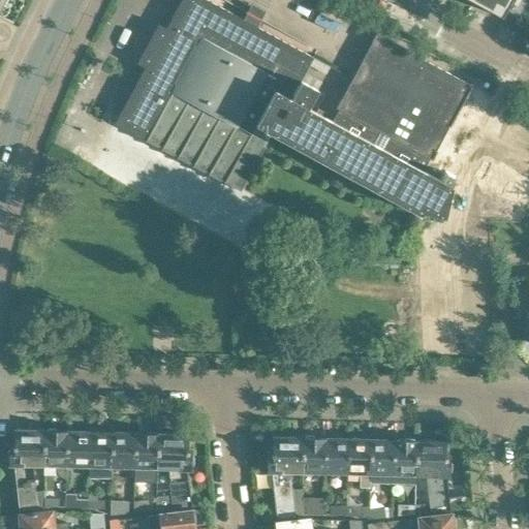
[(313,57),(257,27),(208,0),(180,0),(165,28),(157,24),(135,63),(144,68),(114,123),(241,191),(271,135),(421,216),(422,214),(434,217),(433,222),(442,224),(444,219),(445,219),(455,177),(445,172),(440,181),(423,172),(430,159),(433,161),(437,152),(437,151),(449,128),(450,128),(473,86),(470,84),(469,85),(421,58),(422,58),(376,33),(372,42),(372,43),(342,100),(341,99),(336,109),(339,111),(333,122),(324,118),(328,114),(319,110),(316,114),(308,109),(317,90),(300,81),(313,57)]
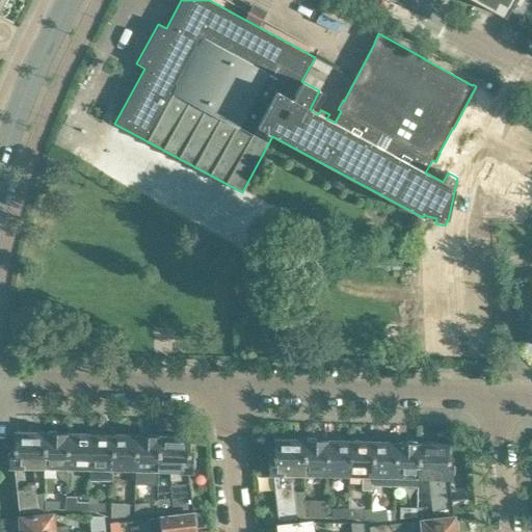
[(472,0),(505,18),(514,0),(472,0)]
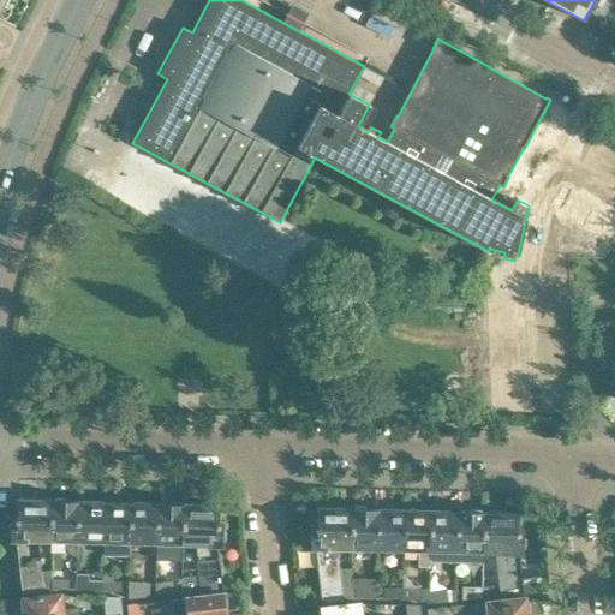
[(78,503),(79,503),(79,502),(66,502),(64,500),(58,500),(54,502),(52,502),(52,503),(51,539),(66,541),(66,548),(70,554),(77,555),(77,541),(78,503)]
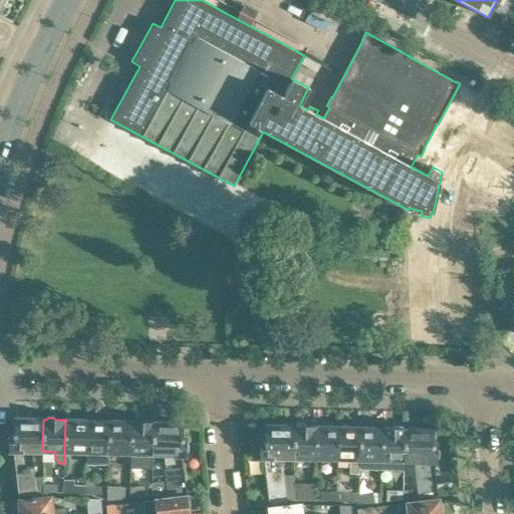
[(42,451),(43,421),(14,420),(14,434),(9,434),(9,439),(8,441),(8,447),(9,448),(9,452),(13,453),(12,450),(31,451),(42,451)]
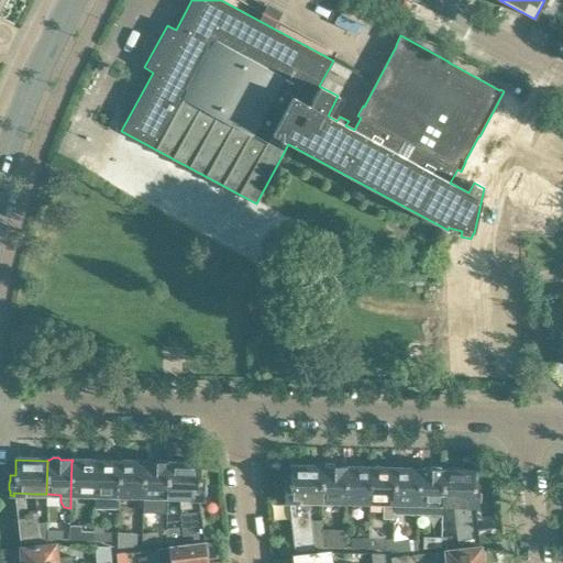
[(95,496),(96,462),(94,462),(90,460),(85,460),(81,462),(73,461),(72,461),(70,495),(95,496)]
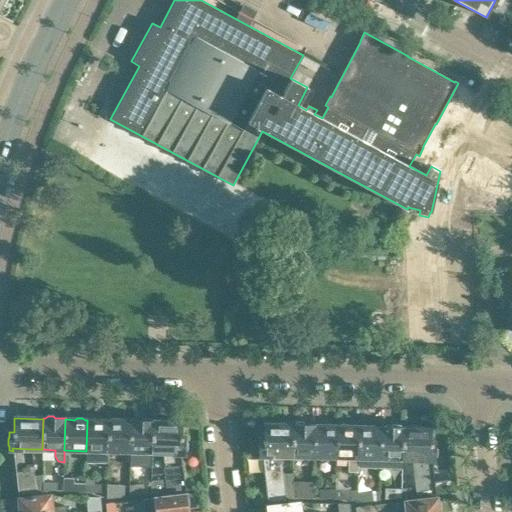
[(108,451),(108,420),(100,420),(97,418),(91,418),(88,420),(87,420),(86,451),(85,462),(107,462),(108,451)]
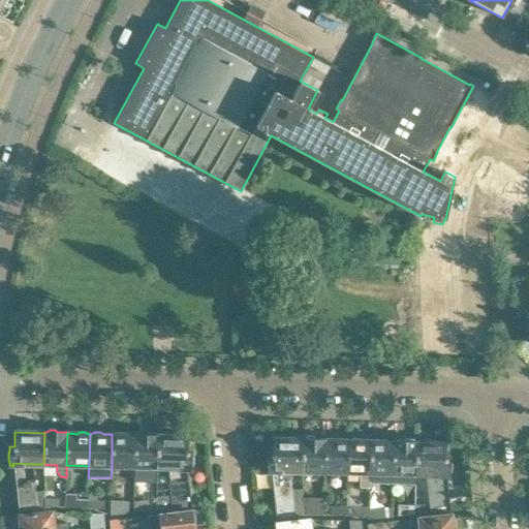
[(157,436),(158,436),(158,434),(156,434),(154,433),(148,432),(146,434),(134,434),(134,435),(134,467),(156,467),(157,436)]
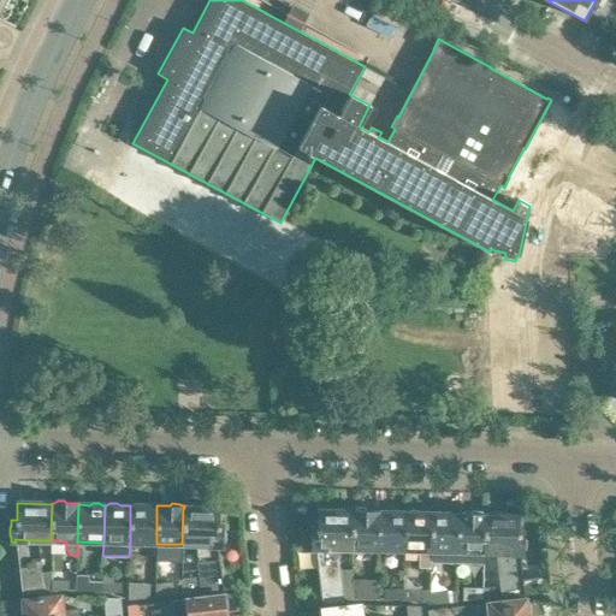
[(157,544),(157,507),(146,507),(143,504),(136,504),(132,507),(130,505),(130,543),(157,544)]
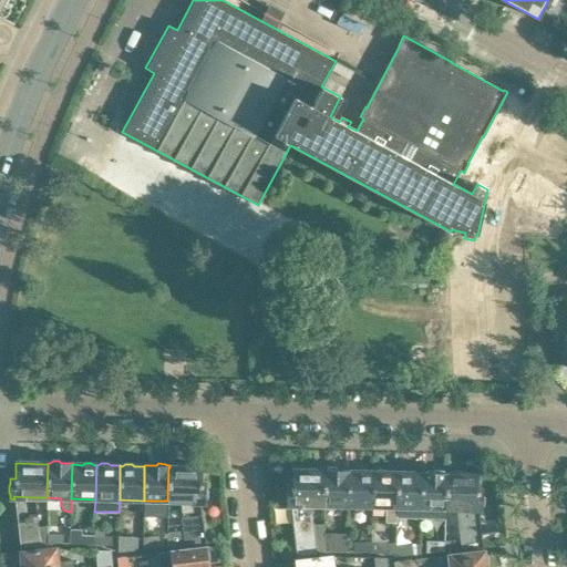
[(202,467),(169,467),(168,467),(167,501),(181,502),(184,545),(205,543),(202,504),(205,504),(205,501),(207,498),(208,491),(206,488),(206,485),(200,484),(202,467)]
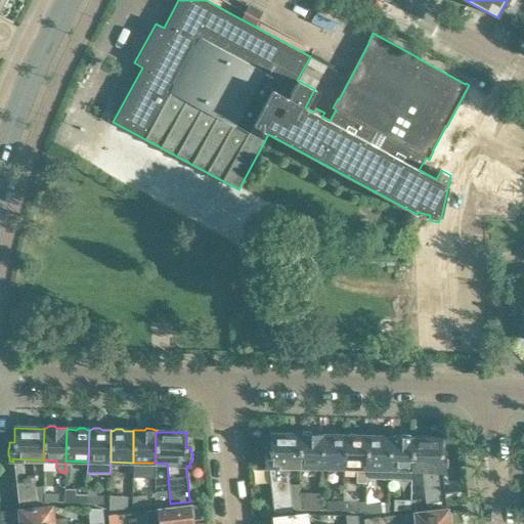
[(300,435),(299,435),(270,434),(270,449),(267,449),(266,454),(265,455),(264,462),(266,464),(267,467),(268,467),(273,514),(299,511),(299,500),(300,500),(300,493),(300,484),(290,484),(288,467),(299,467),(300,435)]
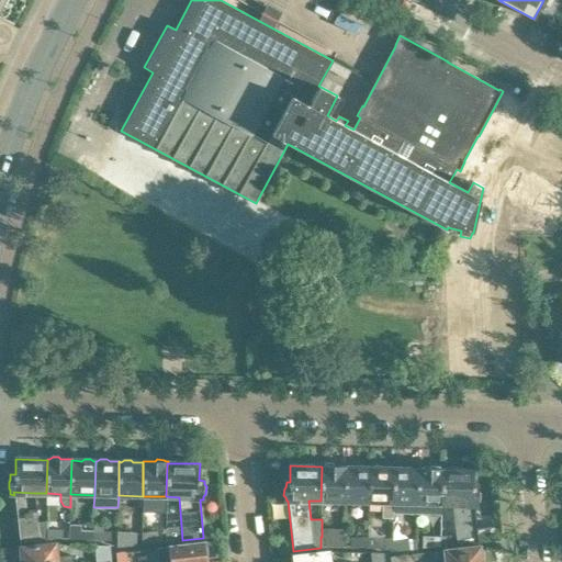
[(346,468),(346,467),(321,465),(321,467),(322,467),(321,501),(345,502),(346,468)]
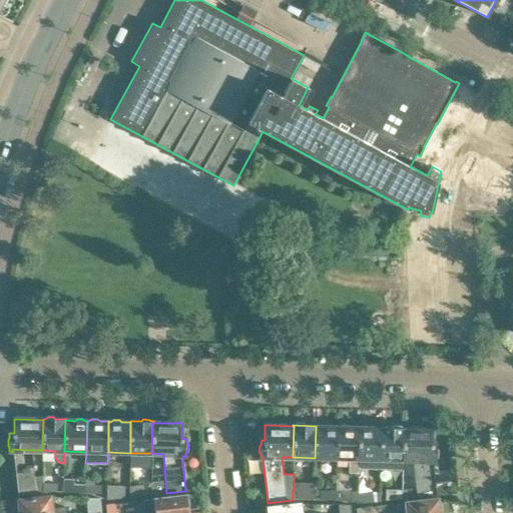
[(337,458),(338,428),(335,428),(333,426),(328,426),(325,427),(316,427),(315,458),(337,458)]
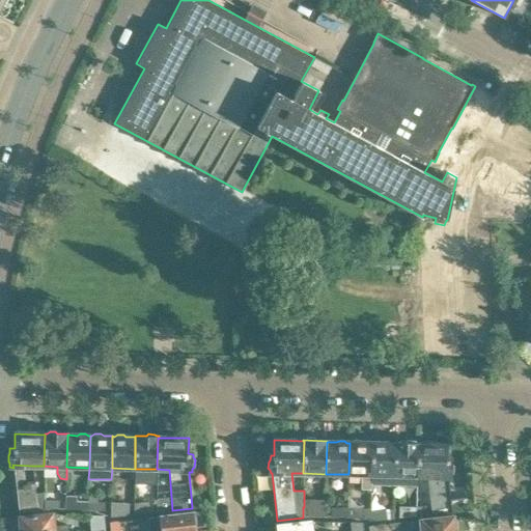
[(371,485),(372,444),(363,443),(361,441),(354,441),(351,443),(350,443),(348,474),(362,475),(361,488),(371,488),(371,485)]
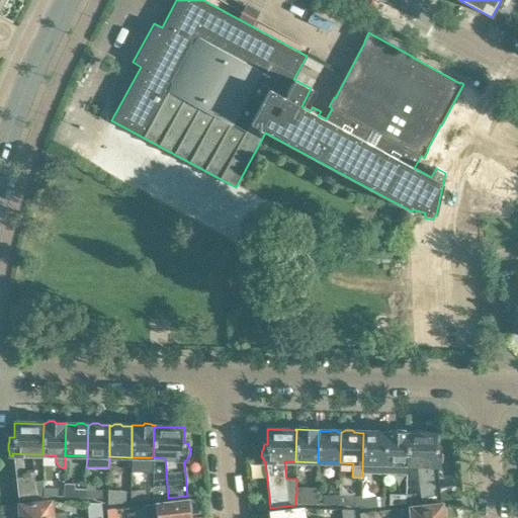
[(407,464),(408,433),(406,433),(404,430),(398,430),(395,432),(384,431),(384,433),(385,433),(384,473),(407,475),(407,464)]
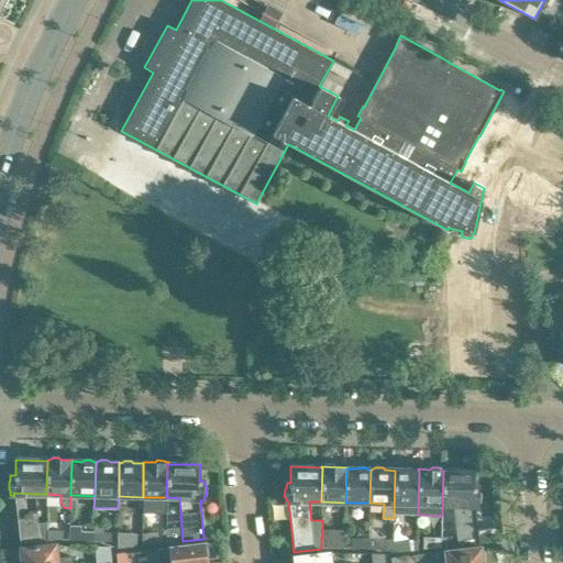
[(419,471),(418,471),(409,471),(407,468),(399,468),(396,471),(395,471),(394,515),(418,515),(419,471)]
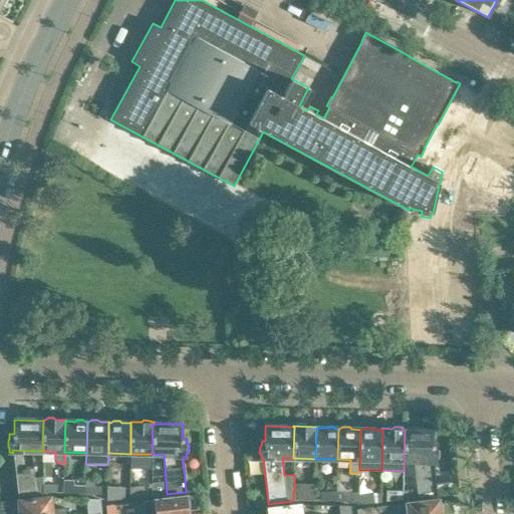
[(433,431),(405,430),(404,461),(414,461),(418,488),(403,490),(403,500),(438,496),(435,464),(438,464),(437,459),(439,458),(439,451),(437,450),(437,446),(433,446),(433,431)]
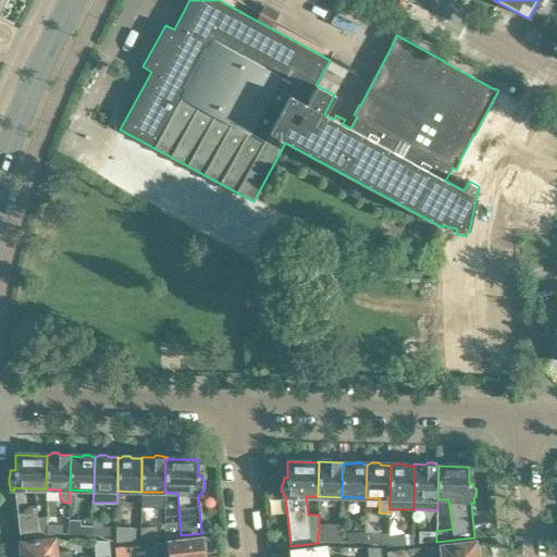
[(36,517),(34,489),(13,487),(14,491),(21,539),(45,535),(45,524),(48,524),(47,516),(36,517)]
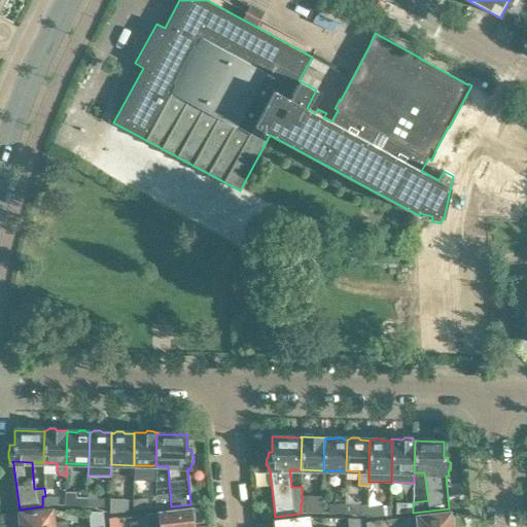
[(152,479),(138,479),(138,492),(153,491),(152,479)]
